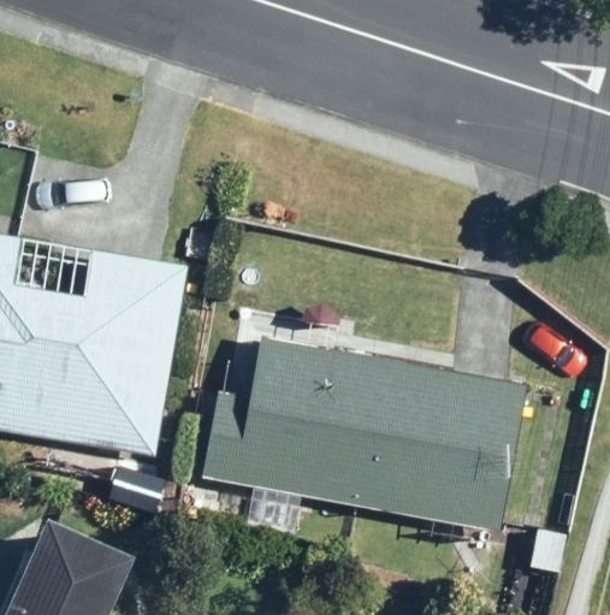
[(0,430),(154,457),(187,267),(90,252),(82,299),(10,287),(18,240),(0,236),(0,430)]
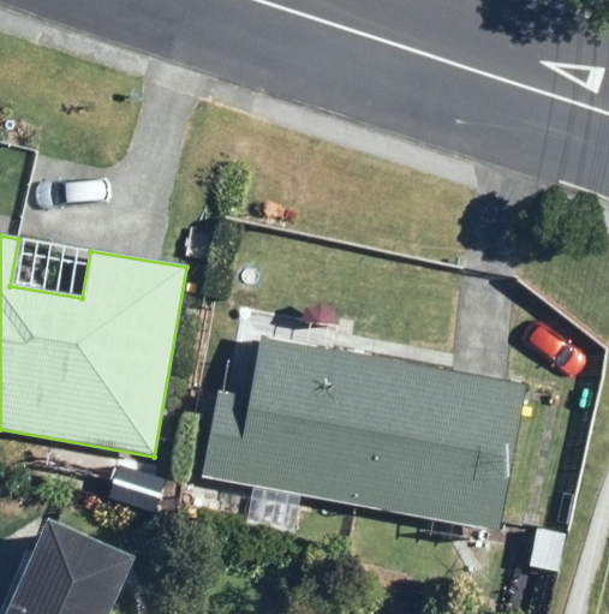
[(202,477),(497,531),(524,387),(386,361),(388,347),(335,338),(333,351),(256,337),(245,397),(219,392),(202,477)]
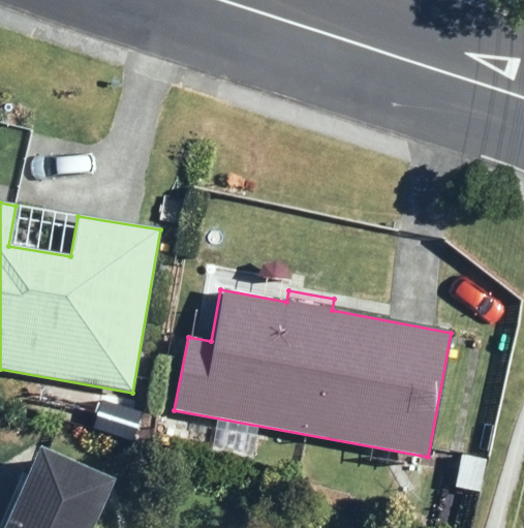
[(0,527),(85,527),(106,478),(33,446),(0,523),(0,527)]
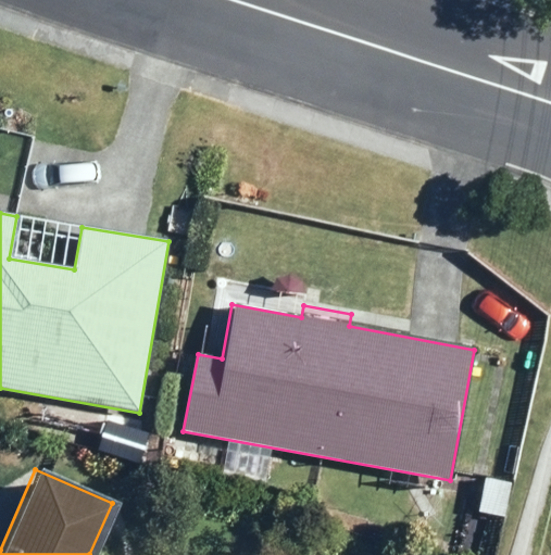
[(487,478),(481,512),(505,516),(511,482),(487,478)]
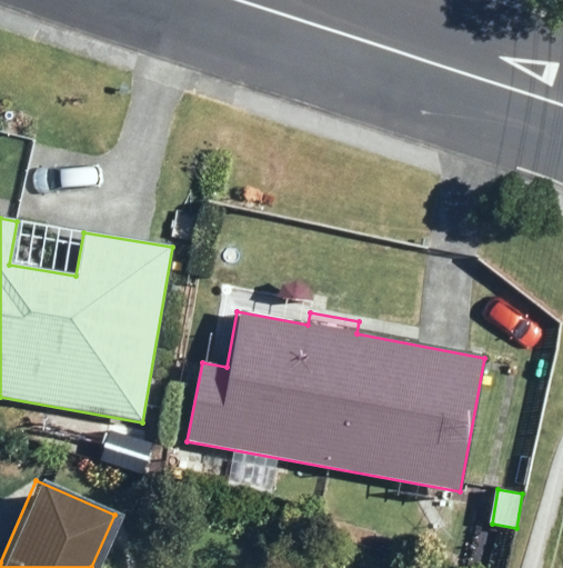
[(474,544),(470,567),(495,567),(500,548),(474,544)]
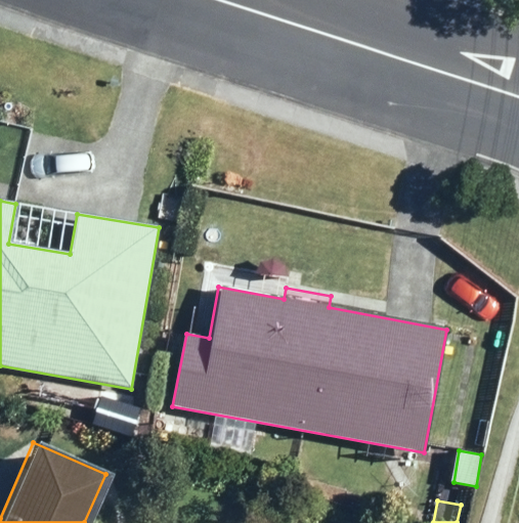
All buildings are outlined.
